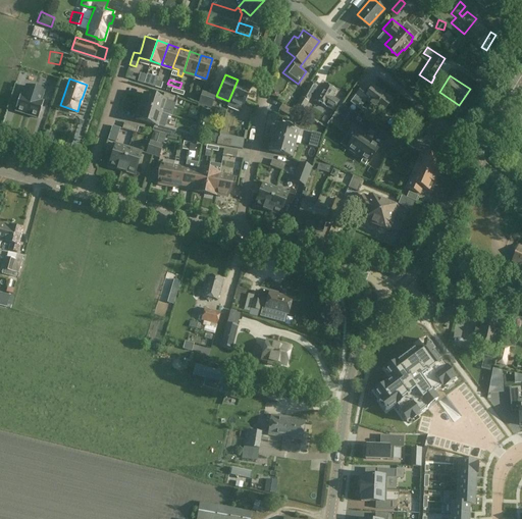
[(228,101),(227,104),(239,108),(240,105),(242,106),(250,85),(238,80),(228,101)]
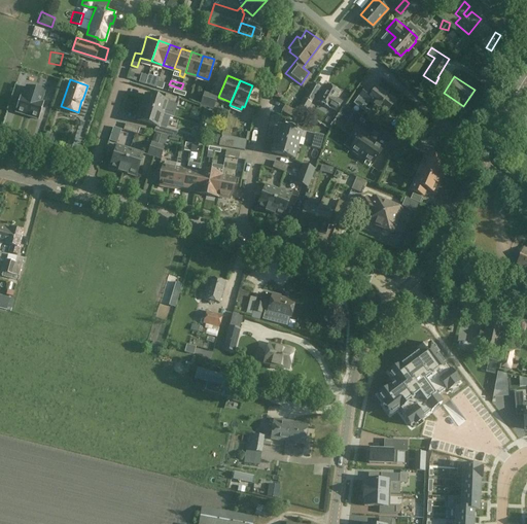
[(312,100),(320,85),(312,80),(296,107),(303,110),(310,99),(312,100)]
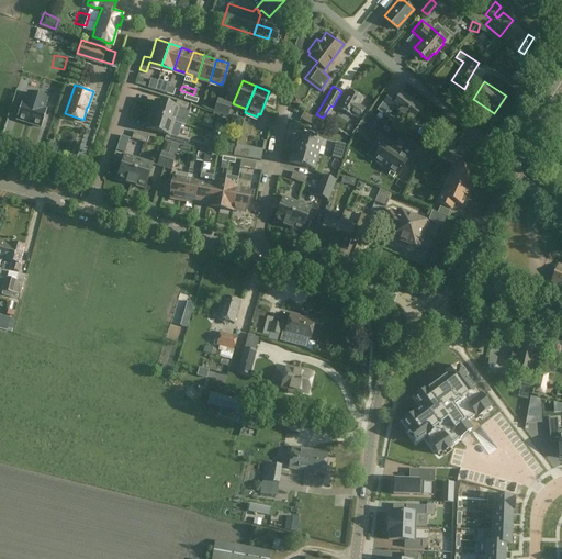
[(338,105),(351,113),(358,116),(364,107),(358,101),(362,94),(348,87),(338,105)]
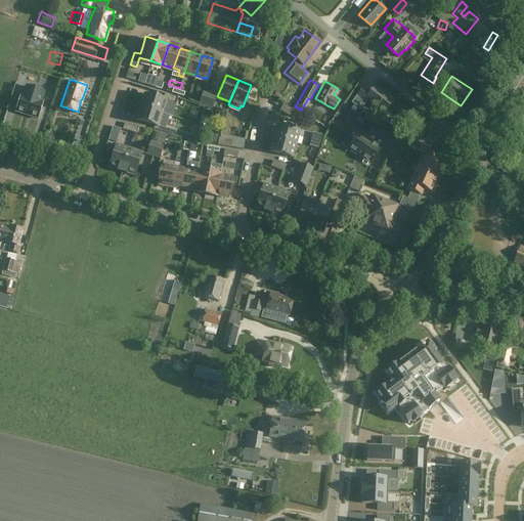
[(19,92),(14,109),(27,113),(35,86),(28,84),(25,93),(19,92)]
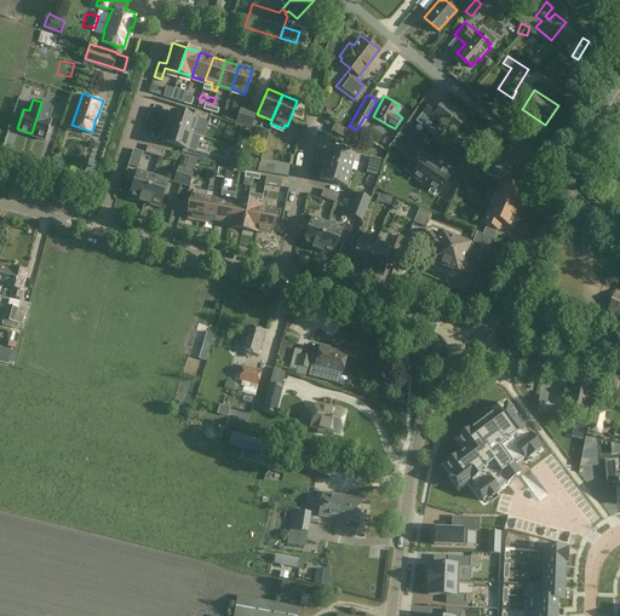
[(465,115),(455,108),(454,109),(443,99),(436,108),(429,103),(417,119),(426,126),(434,116),(453,131),(465,115)]
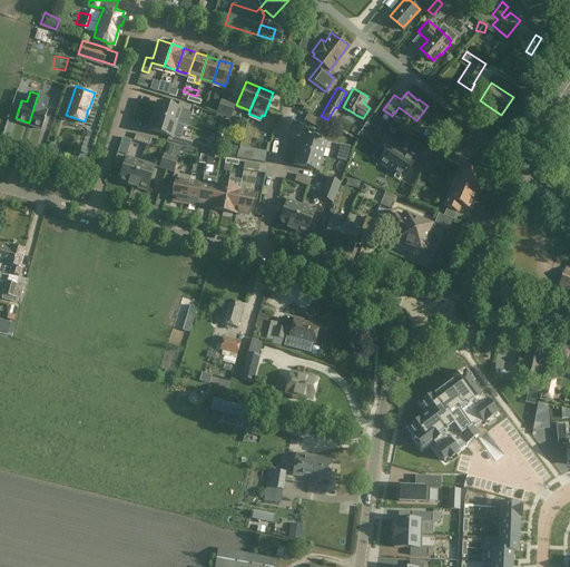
[(38,94),(29,123),(41,126),(47,108),(42,107),(46,96),(38,94)]
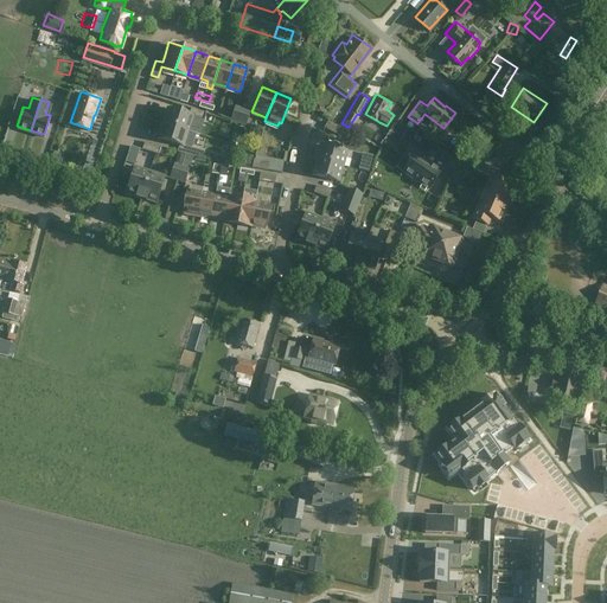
[(235,104),(231,119),(246,122),(249,108),(235,104)]
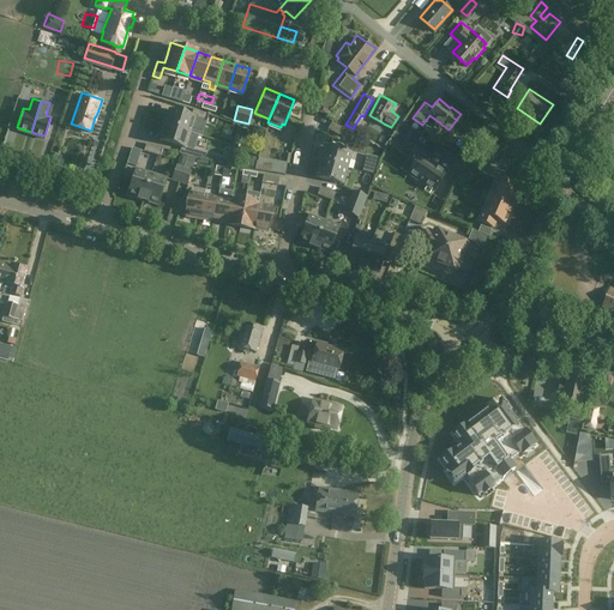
[(164,122),(191,131),(196,115),(205,119),(208,112),(193,107),(191,114),(169,107),(164,122)]
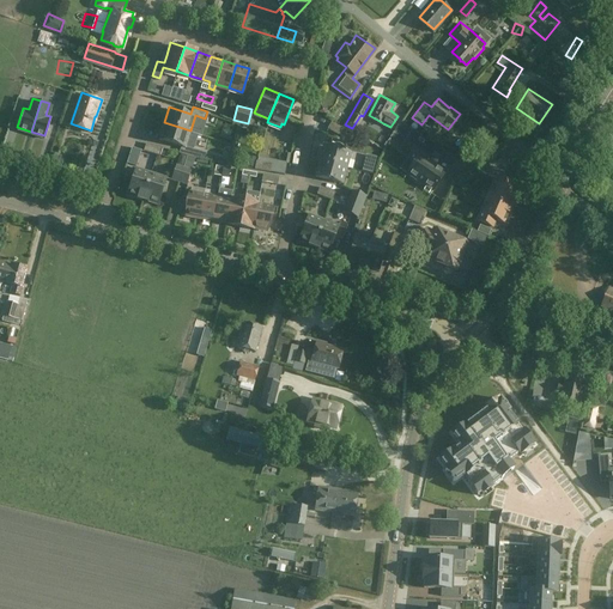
[(328,126),(341,134),(345,127),(332,120),(328,126)]
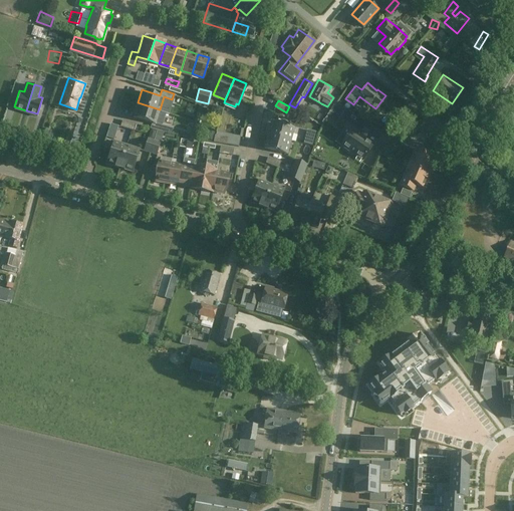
[(160,109),(138,102),(134,114),(153,120),(151,126),(163,131),(165,123),(156,121),(160,109)]
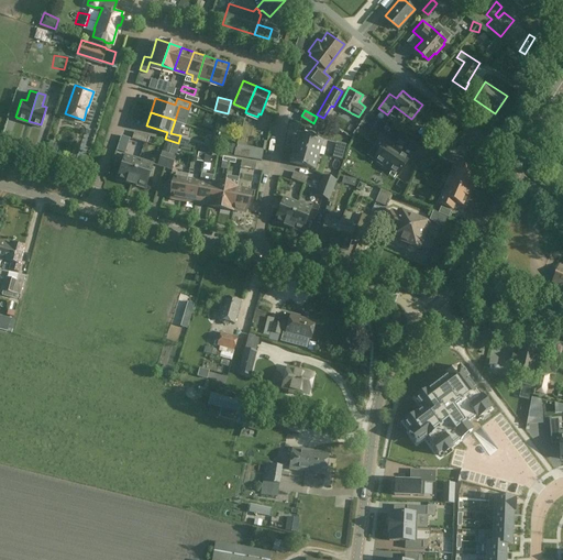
[(148,133),(134,129),(132,136),(146,140),(148,133)]
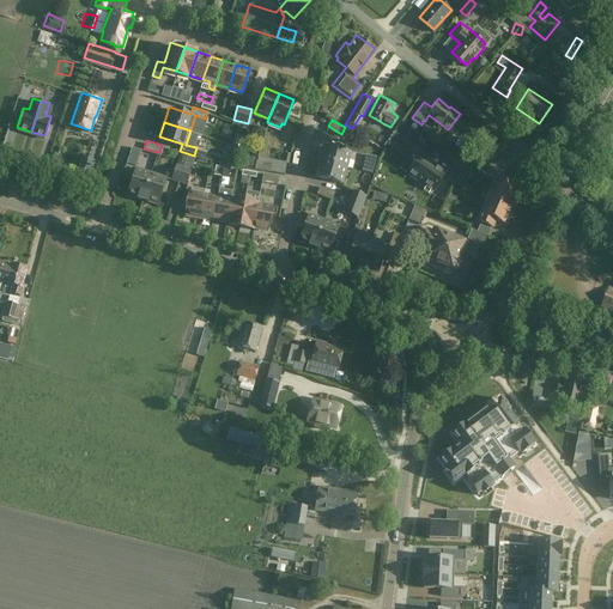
[(429,159),(434,151),(418,140),(407,156),(414,159),(407,170),(432,188),(444,170),(429,159)]
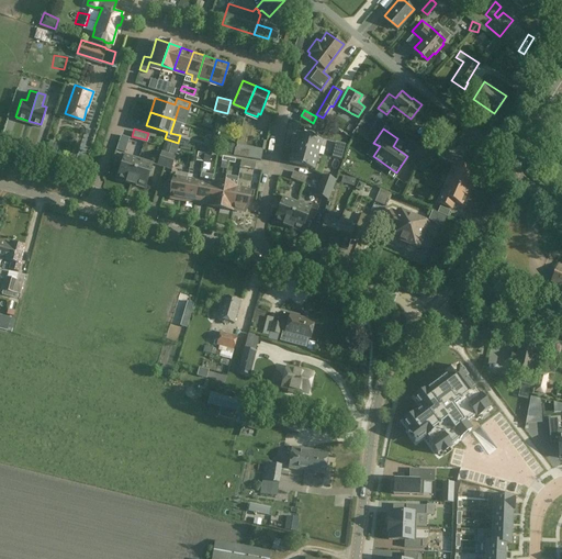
[(427,142),(441,136),(435,131),(427,142)]
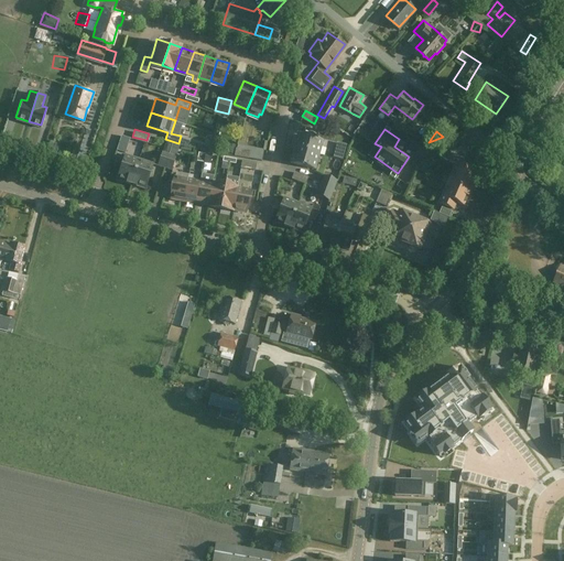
[(294,146),(318,152),(322,138),(297,132),(294,146)]
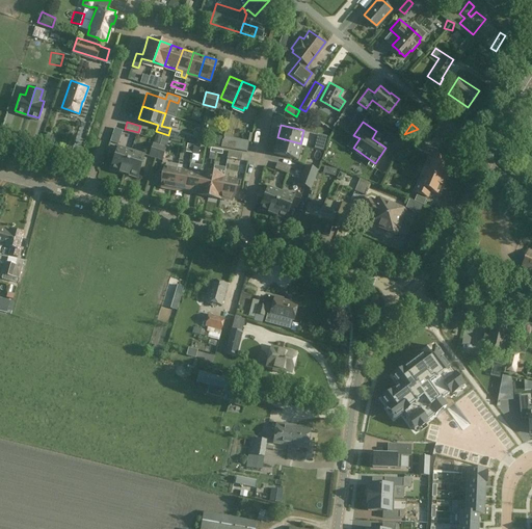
[(439,134),(417,142),(437,152),(442,142),(439,134)]
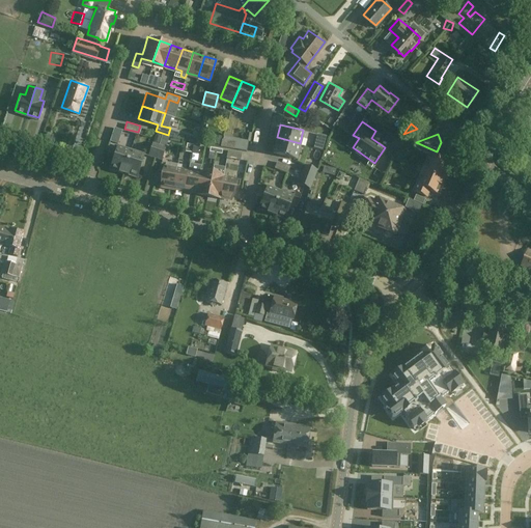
[(300,143),(277,137),(273,150),(297,157),(300,143)]
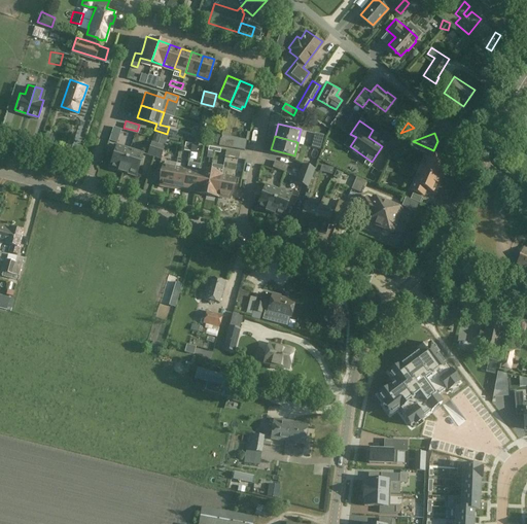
[(220,137),(219,143),(232,145),(234,139),(220,137)]
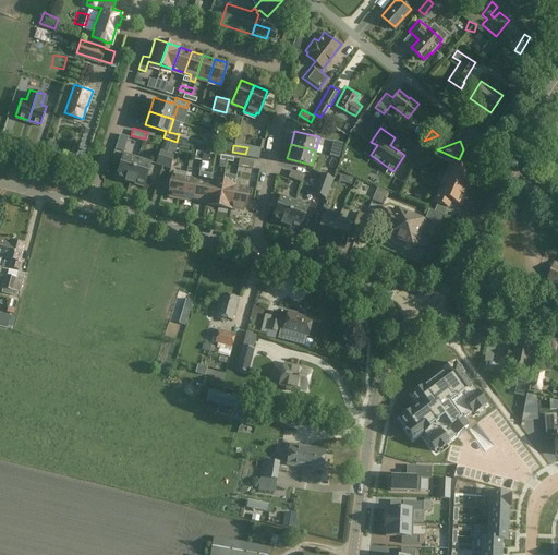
[(337,155),(339,148),(329,145),(328,153),(337,155)]
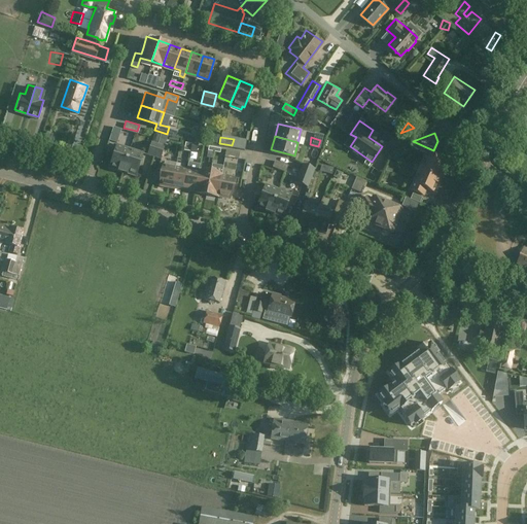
[(164,144),(151,140),(147,152),(160,156),(164,144)]
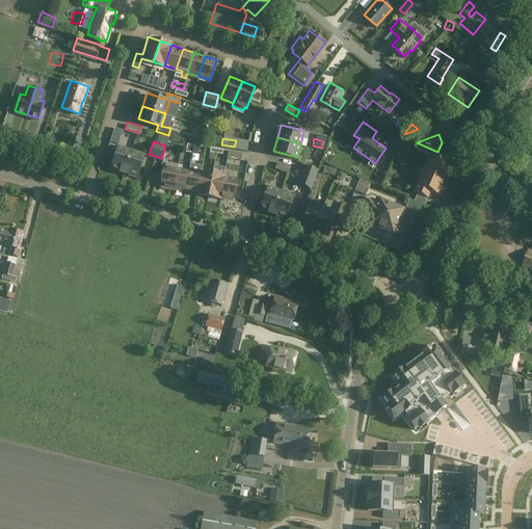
[(124,172),(131,148),(117,143),(110,167),(124,172)]
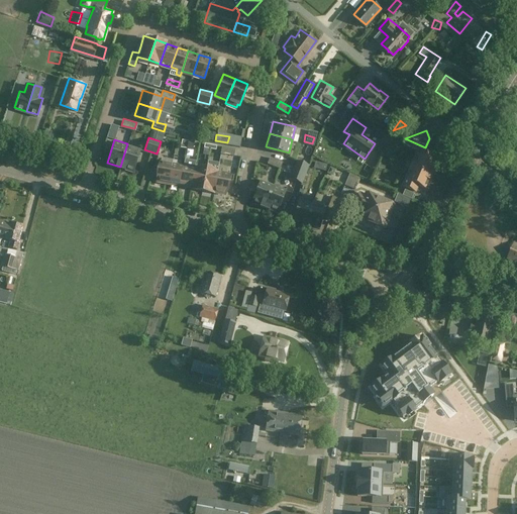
[(127,143),(120,167),(132,171),(139,147),(127,143)]
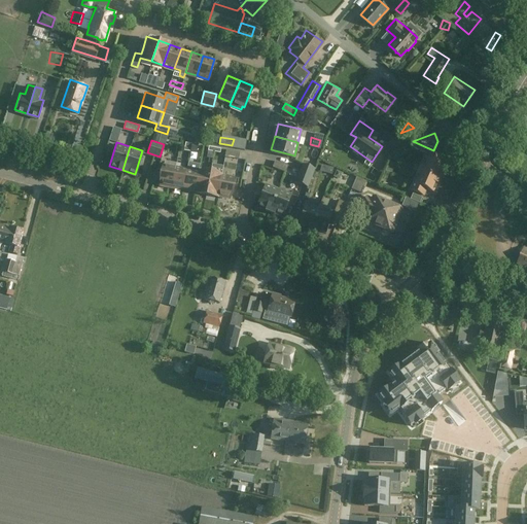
[(226,147),(224,154),(238,156),(239,149),(226,147)]
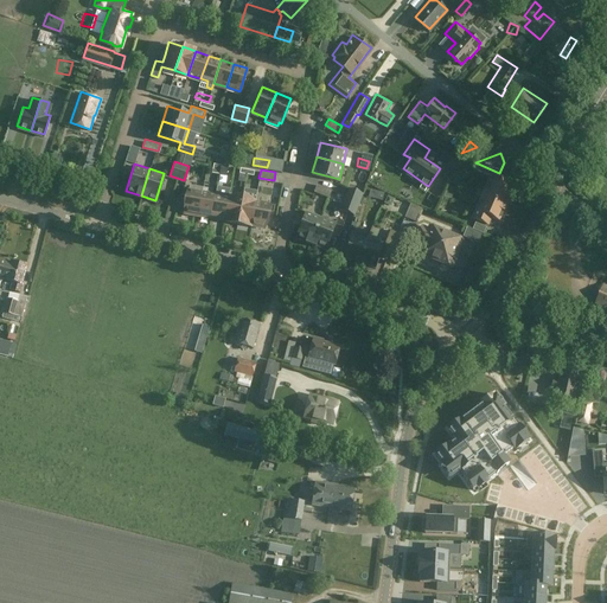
[(481,193),(506,205),(513,191),(500,185),(504,179),(506,180),(506,179),(491,172),(481,193)]
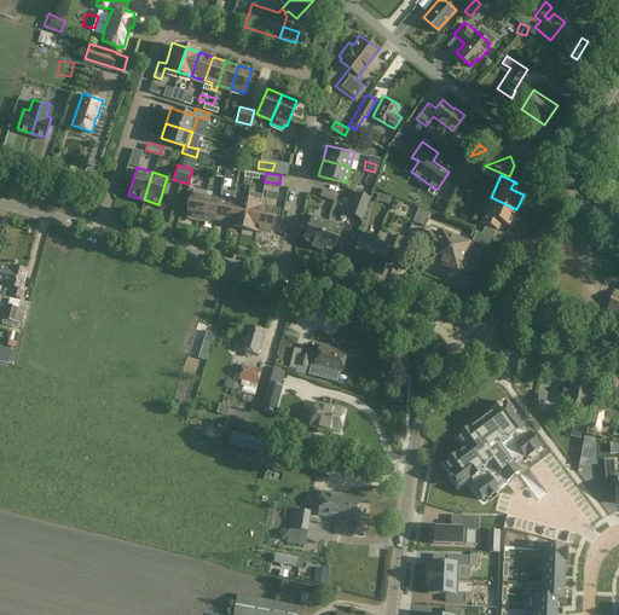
[(320,193),(335,198),(337,191),(323,186),(320,193)]
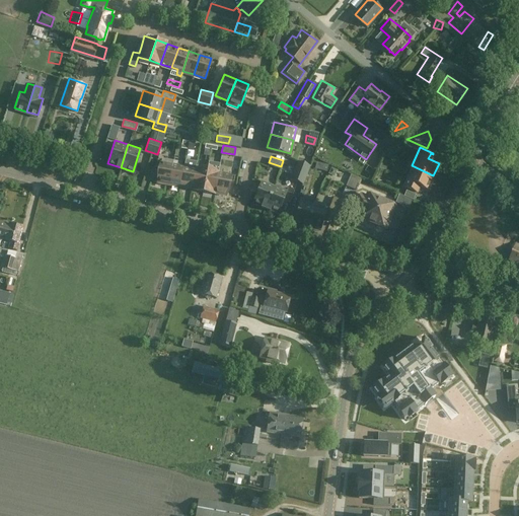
[(168,182),(173,159),(162,157),(161,160),(157,180),(168,182)]
